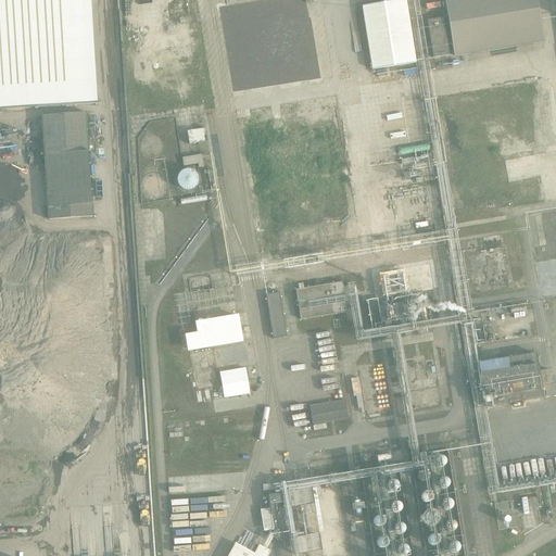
[(91,0),(0,0),(0,99),(42,97),(88,93),(99,93),(91,0)]
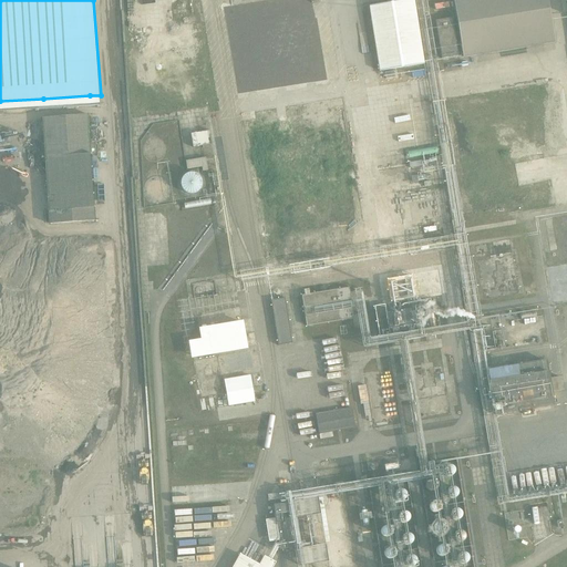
[(256,0),(224,4),(237,94),(326,81),(313,1),(318,0),(256,0)]
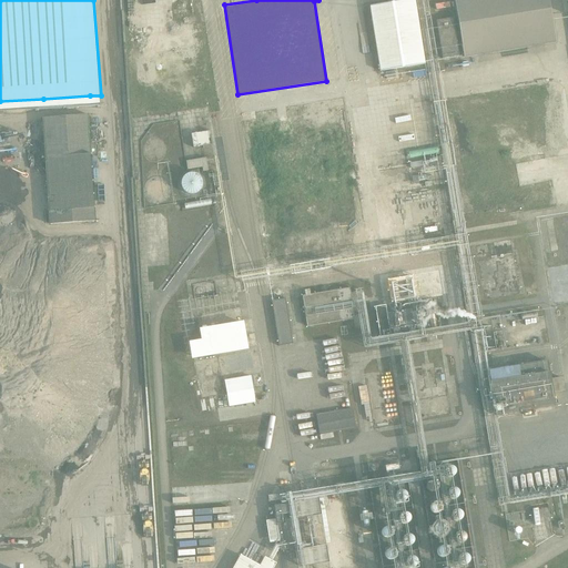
[(414,0),(407,0),(369,6),(379,71),(425,63),(414,0)]
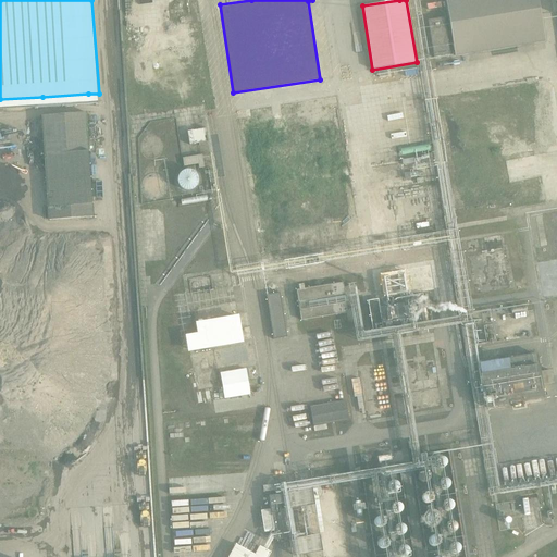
[(537,0),(445,0),(455,57),(545,41),(537,0)]
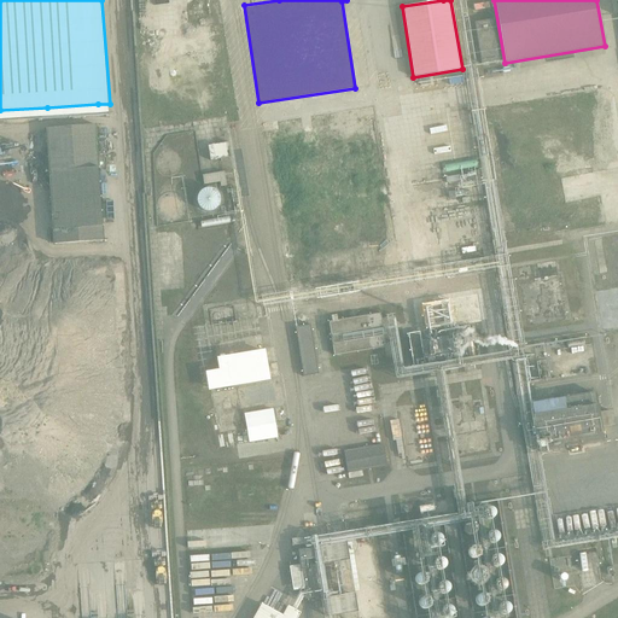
[(499,60),(493,19),(476,23),(482,63),(499,60)]
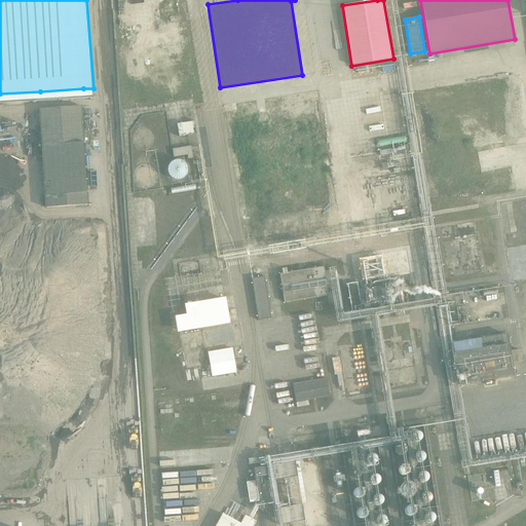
[(509,71),(411,84),(417,126),(515,113),(509,71)]
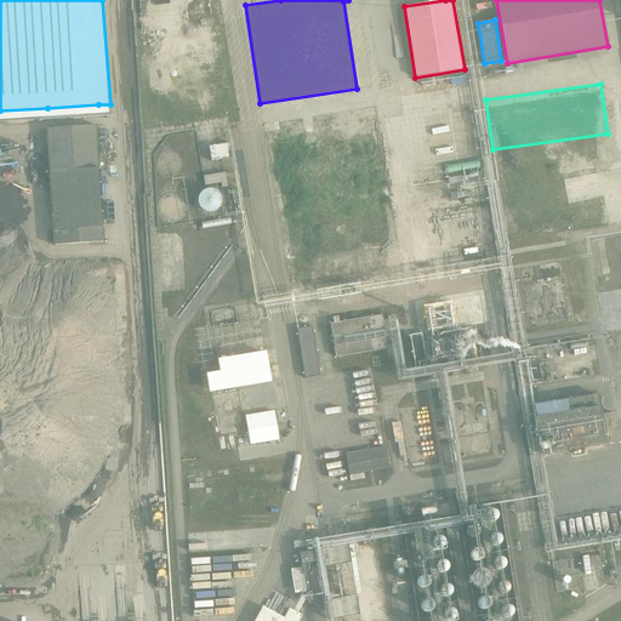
[(363,121),(266,136),(285,266),(295,265),(297,280),(300,280),(298,267),(311,265),(312,278),(323,277),(324,288),(317,289),(318,302),(362,295),(360,283),(358,284),(357,273),(358,273),(341,158),(343,158),(345,166),(369,163),(363,121)]
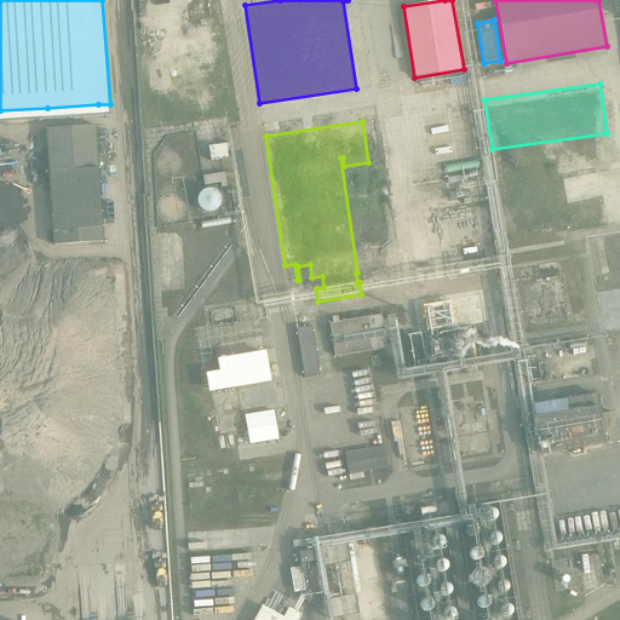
[(97,126),(47,130),(55,248),(105,246),(97,126)]
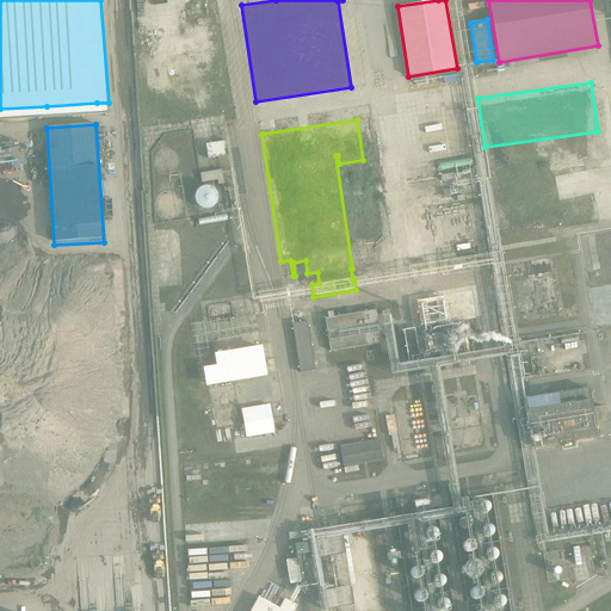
[(227,142),(207,144),(209,159),(229,156),(227,142)]
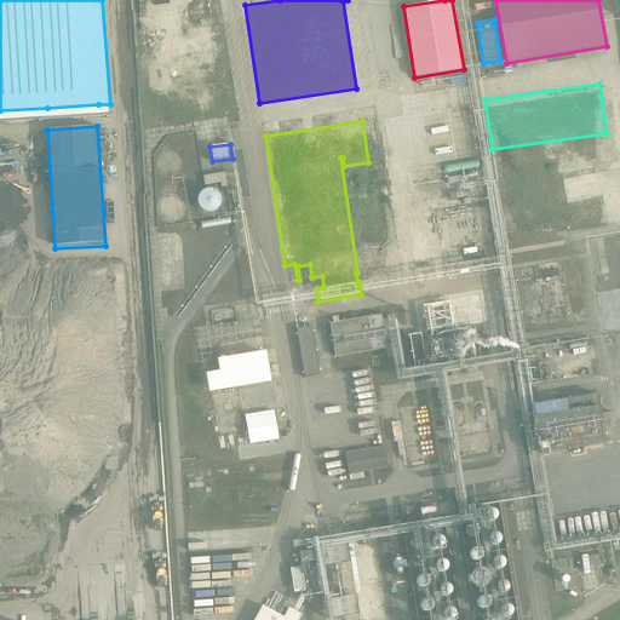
[(182,174),(182,171),(182,167),(181,165),(179,162),(177,160),(173,159),(171,158),(167,158),(165,159),(161,161),(160,164),(158,166),(158,170),(158,173),(159,176),(161,178),(164,181),(166,182),(170,183),(172,182),(176,182),(178,179),(181,177),(182,174)]
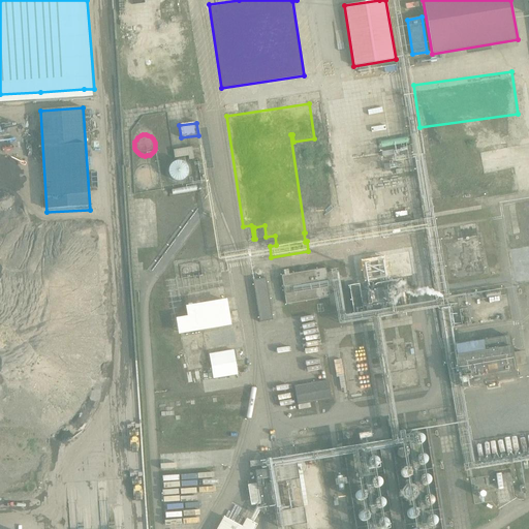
[(431,145),(437,196),(472,192),(467,152),(471,152),(470,139),(431,145)]
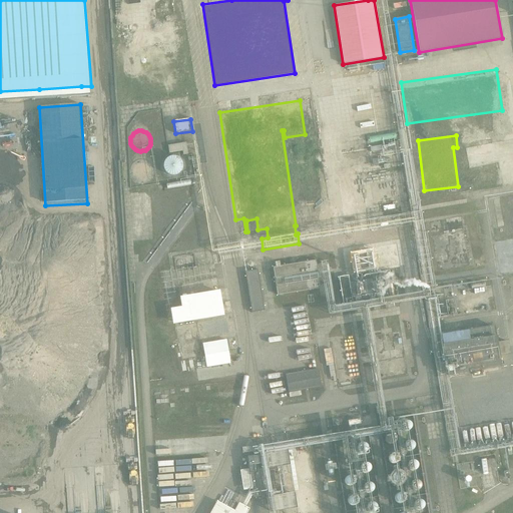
[(186,142),(167,145),(169,153),(182,151),(183,155),(188,154),(186,142)]
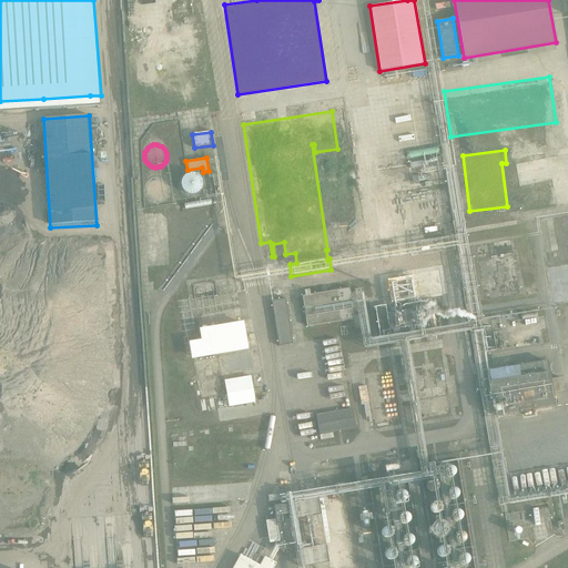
[(535,185),(534,173),(510,175),(511,188),(535,185)]
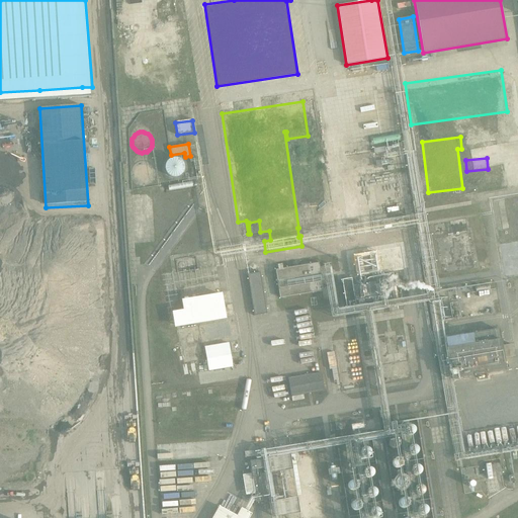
[(185,174),(185,172),(185,169),(184,167),(183,165),(180,163),(178,162),(175,162),(173,163),(170,164),(169,166),(168,169),(167,171),(167,174),(168,176),(170,178),(172,180),(175,180),(177,181),(180,180),(182,179),(184,177),(185,174)]
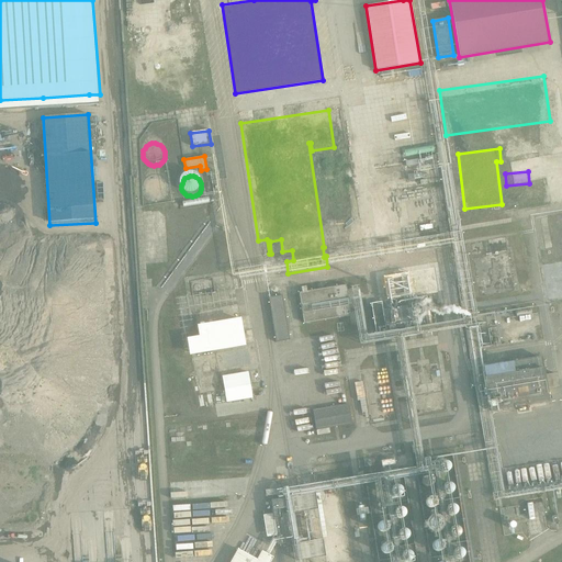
[(167,193),(167,190),(166,187),(164,184),(161,182),(159,181),(156,181),(153,182),(150,183),(148,186),(147,188),(146,191),(147,194),(148,197),(150,199),(153,201),(156,201),(158,201),(161,200),(164,199),(166,195),(167,193)]
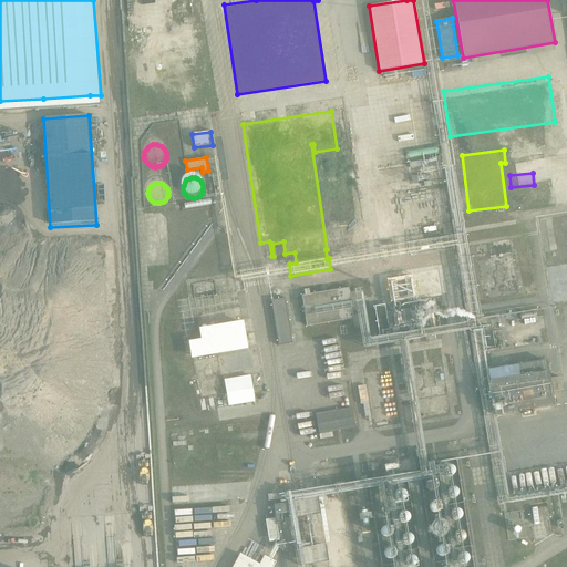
[(519,189),(522,209),(555,206),(553,186),(519,189)]
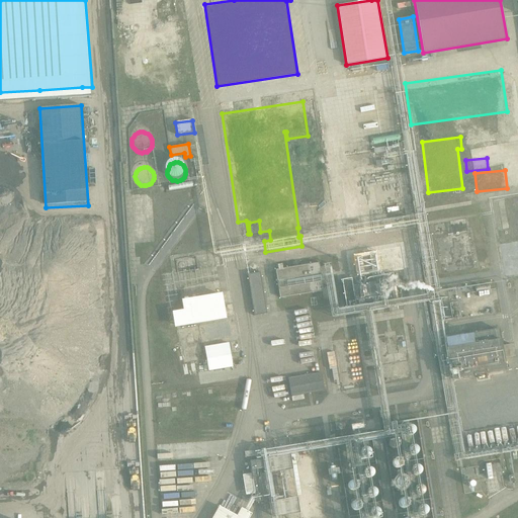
[(447,214),(449,231),(477,227),(473,210),(447,214)]
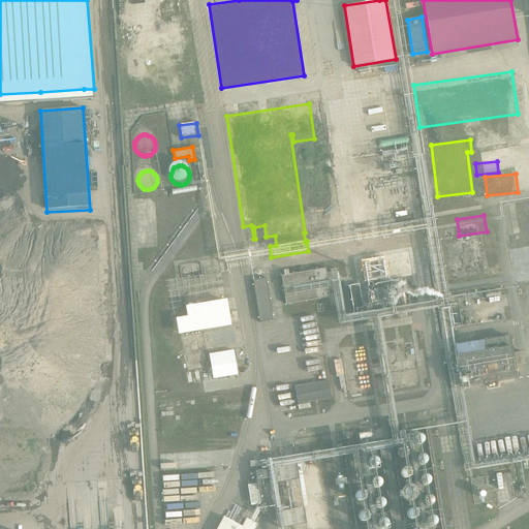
[(286,304),(330,297),(325,269),(282,276),(286,304)]
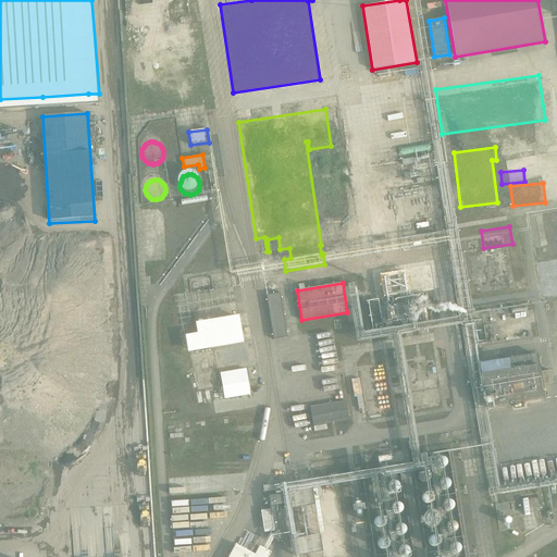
[(281,293),(267,295),(274,341),(288,338),(284,313),(281,293)]
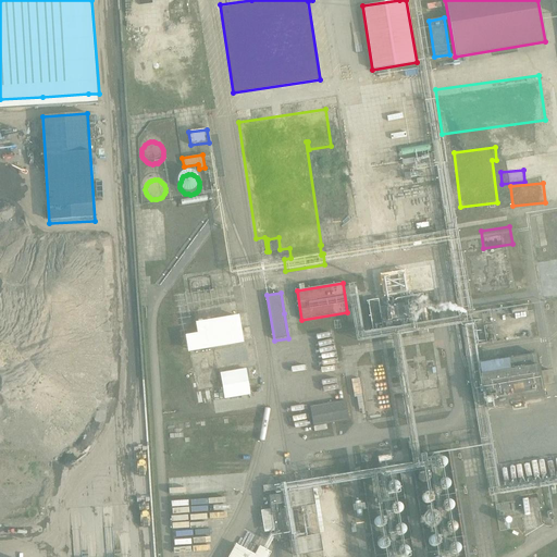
[(372,331),(383,330),(379,299),(368,301),(372,331)]
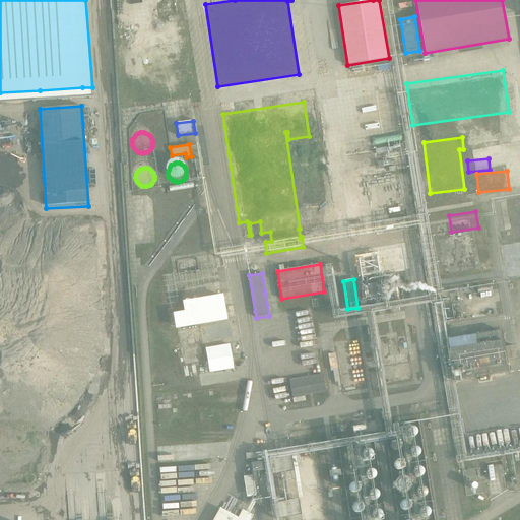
[(229,321),(224,295),(183,302),(184,311),(173,313),(176,329),(229,321)]
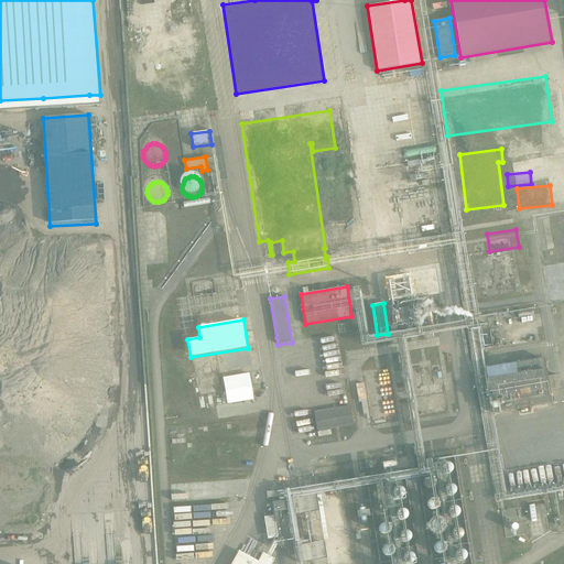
[(492,413),(552,404),(544,359),(485,368),(492,413)]
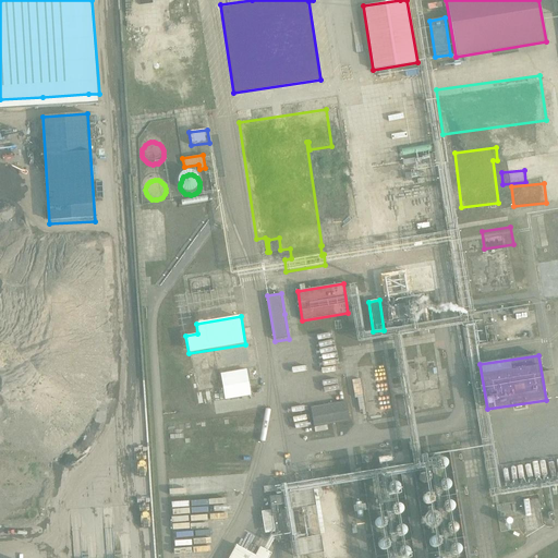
[(348,402),(311,408),(314,426),(351,420),(348,402)]
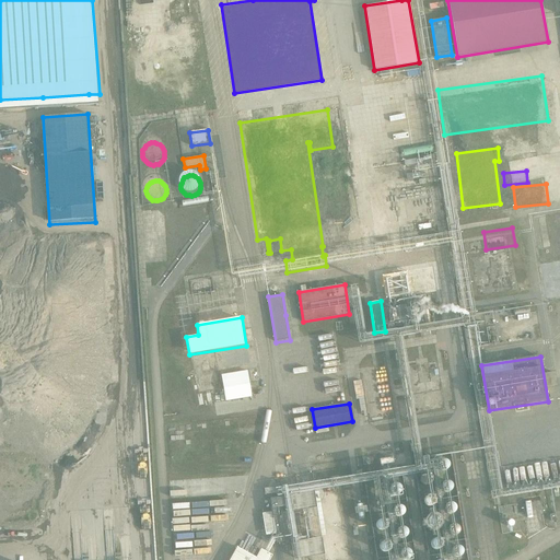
[(282,497),(270,499),(277,543),(289,541),(282,497)]
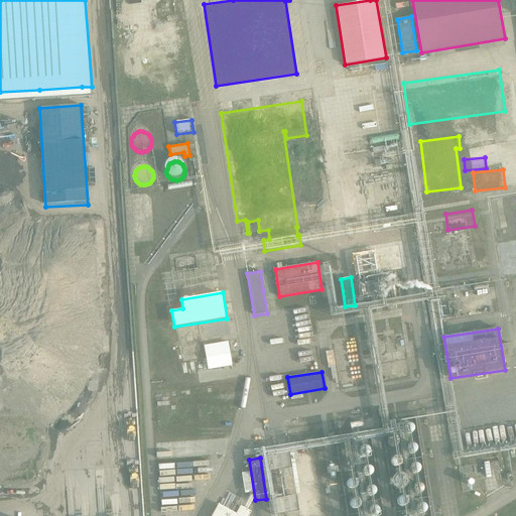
[(249,515),(251,512),(241,507),(237,514),(219,505),(212,515),(249,515)]
